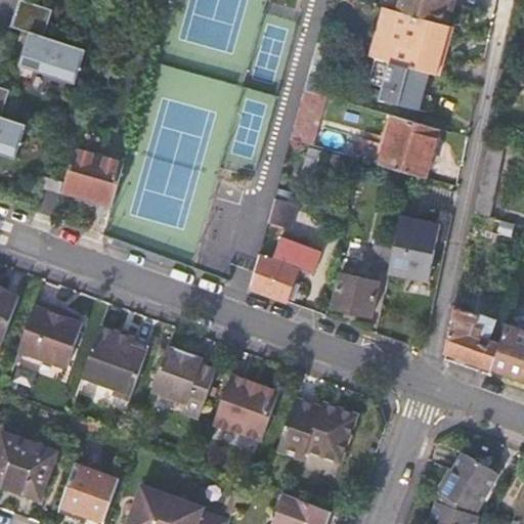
[(30,32),(18,64),(76,84),(87,49),(45,35),(53,9),(27,0),(18,0),(11,26),(30,32)]
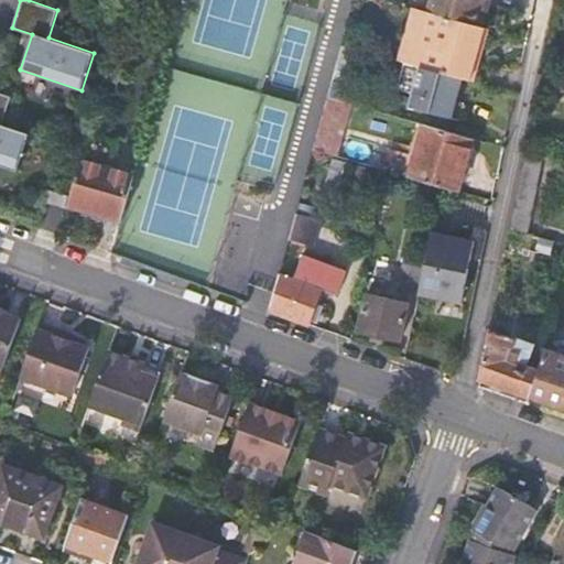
[(432,0),(429,12),(475,25),(481,3),(485,4),(486,0),(432,0)]
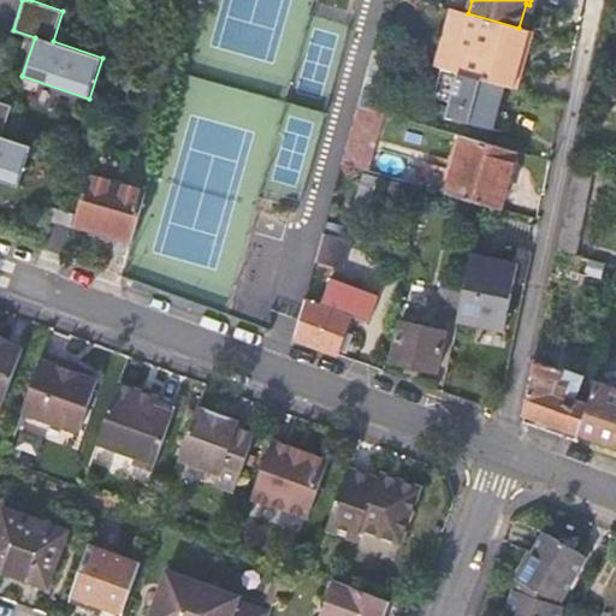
[(454,10),(438,67),(458,73),(503,86),(508,87),(523,29),(519,28),(468,13),(454,10)]
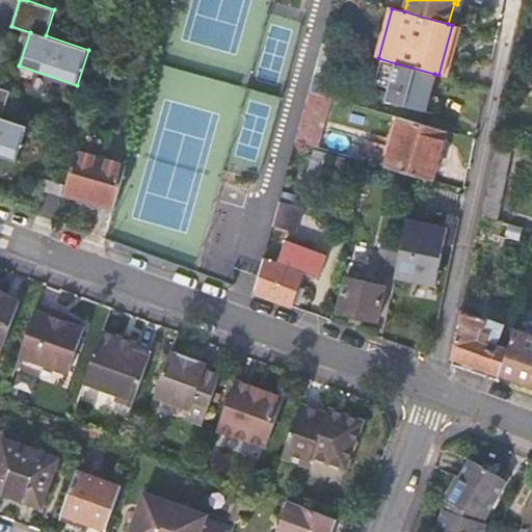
[(323,43),(310,92),(334,100),(340,101),(344,86),(327,81),(334,58),(344,61),(347,50),(323,43)]
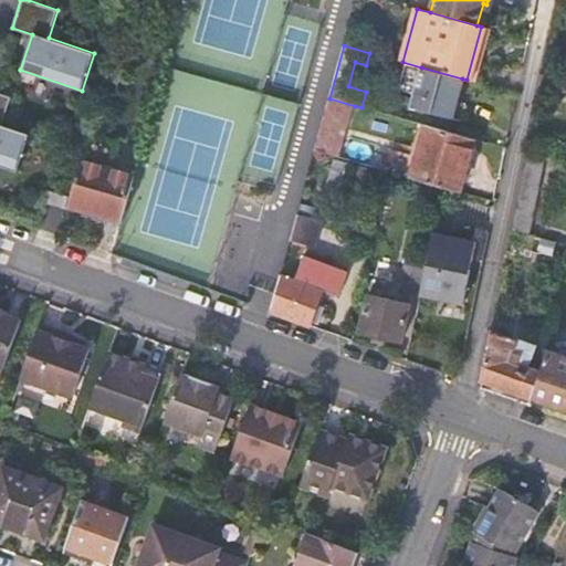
[(462,79),(421,67),(416,87),(410,107),(461,121),(465,105),(456,102),(462,79)]
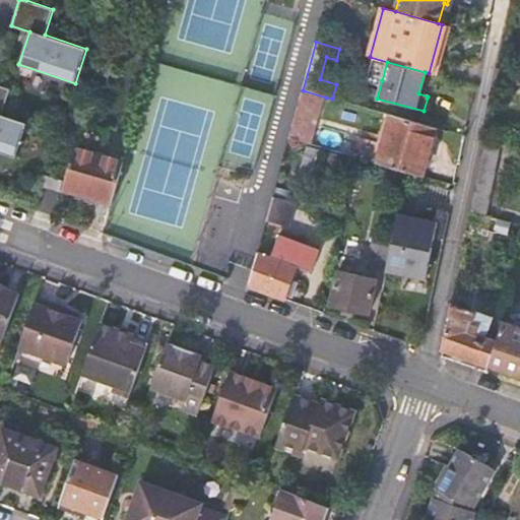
[(0,151),(17,157),(28,123),(3,115),(11,88),(0,84),(0,151)]
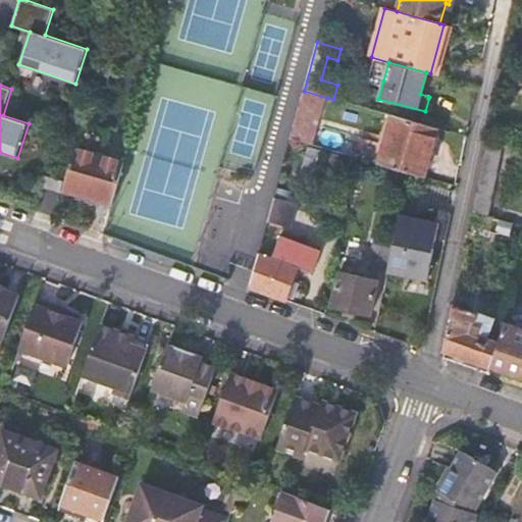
[(304,91),(291,140),(313,147),(327,98),(304,91)]
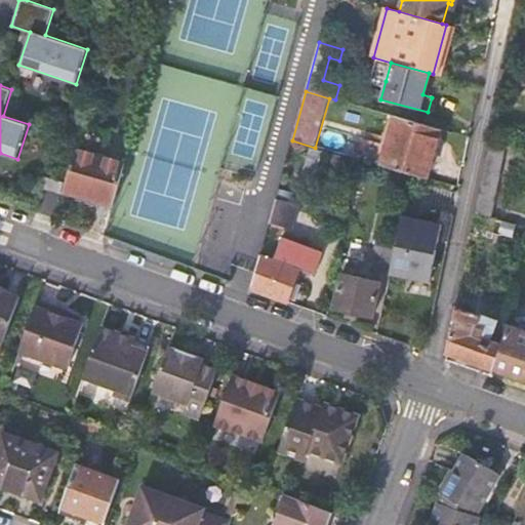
[(365,139),(359,159),(410,173),(427,177),(440,128),(395,116),(387,146),(365,139)]
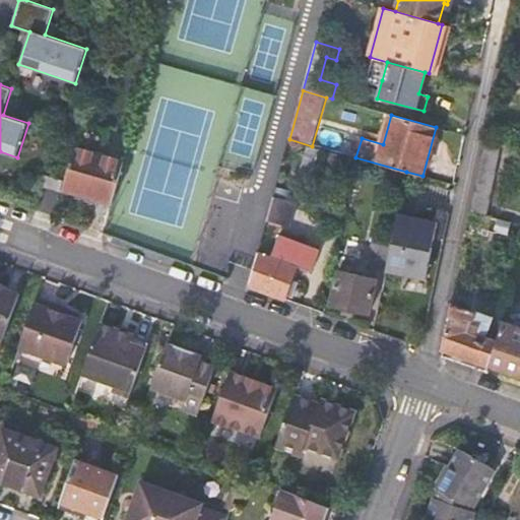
[(123,163),(75,147),(66,181),(64,188),(112,203),(123,163)]
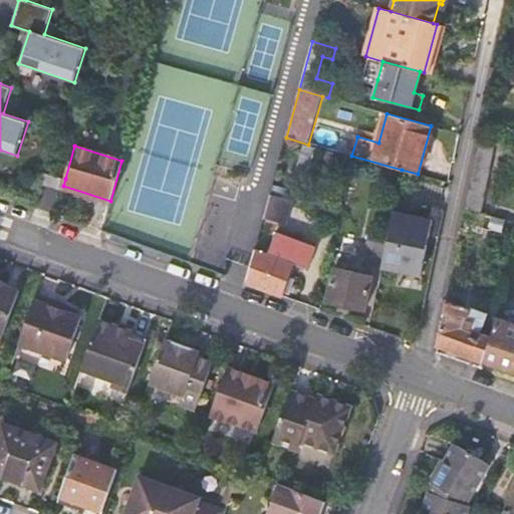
[(475,164),(470,188),(466,210),(481,214),(491,168),(475,164)]
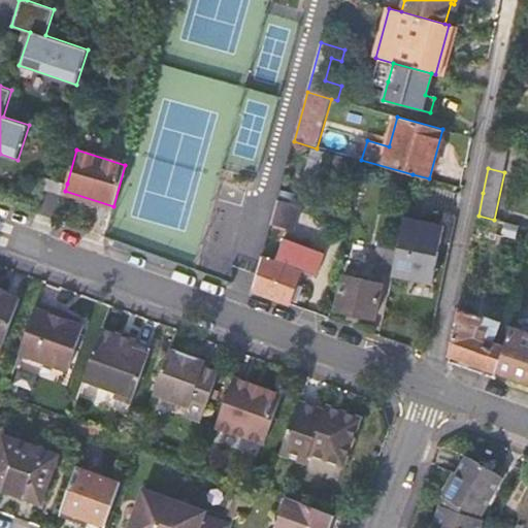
[(67,184),(46,177),(43,188),(64,194),(65,191),(67,184)]
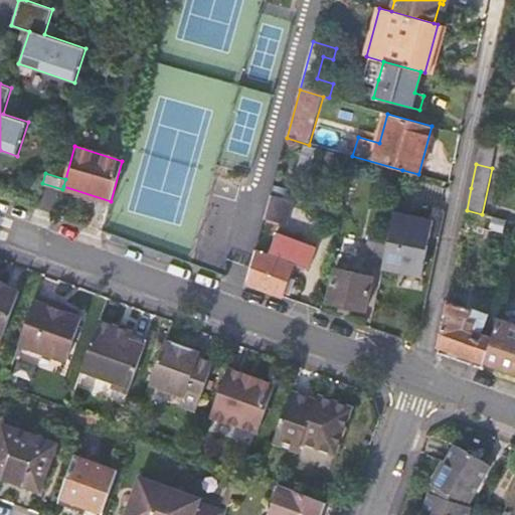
[(275,187),(266,221),(287,226),(293,203),(290,202),(292,192),(275,187)]
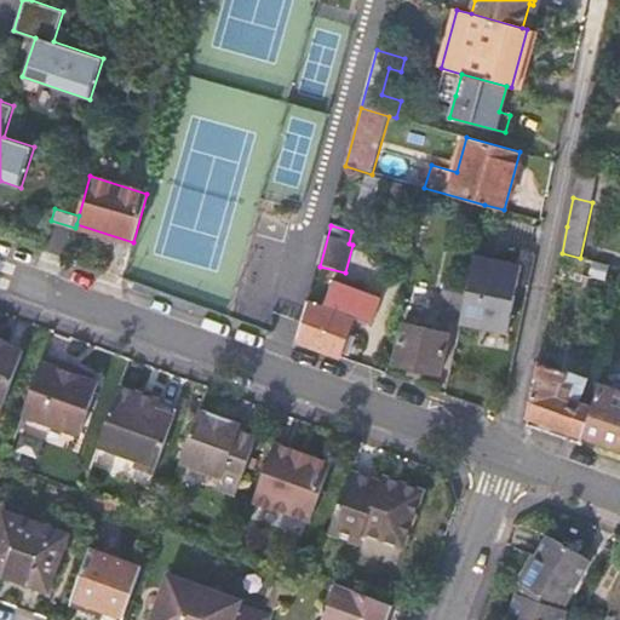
[(474,256),(460,323),(507,333),(521,265),(474,256)]
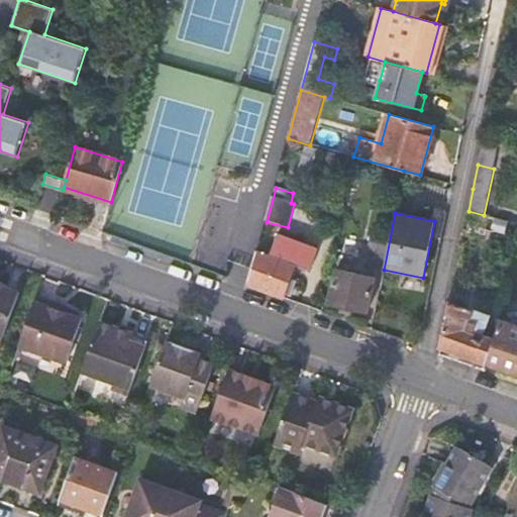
[(259,253),(249,286),(249,287),(282,298),(284,294),(289,279),(294,266),(311,272),(318,249),(278,234),(270,257),(259,253)]
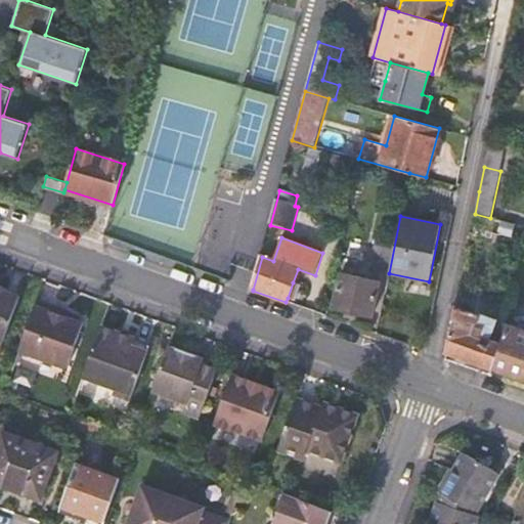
[(379,281),(341,273),(334,309),(372,316),(379,281)]
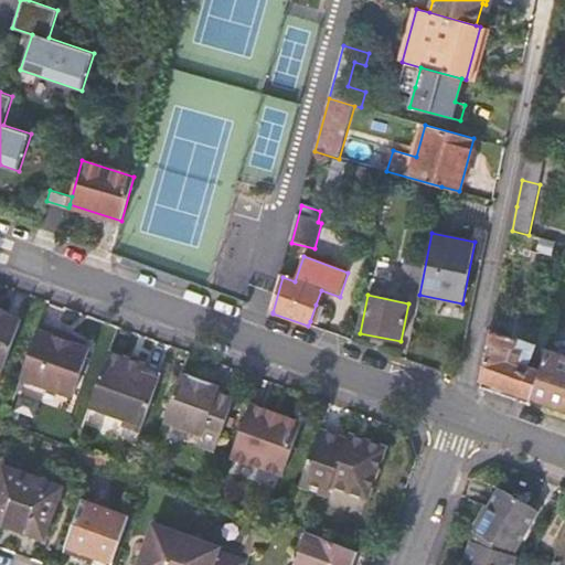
[(316,305),(310,321),(319,324),(324,308),(316,305)]
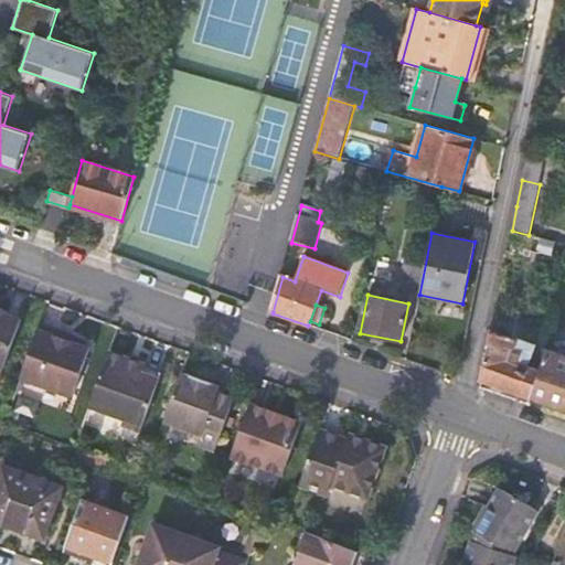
[(0,372),(1,373),(22,318),(6,312),(7,309),(0,306),(0,372)]
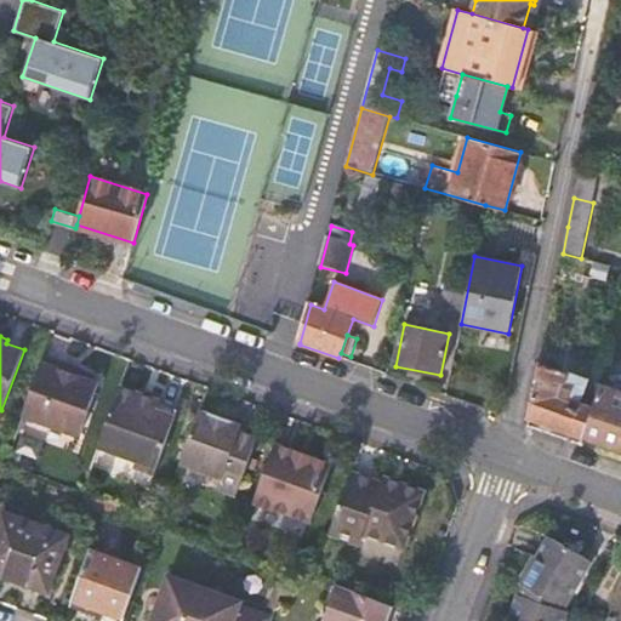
[(45,355),(23,415),(80,436),(100,381),(79,374),(62,368),(63,363),(45,355)]
